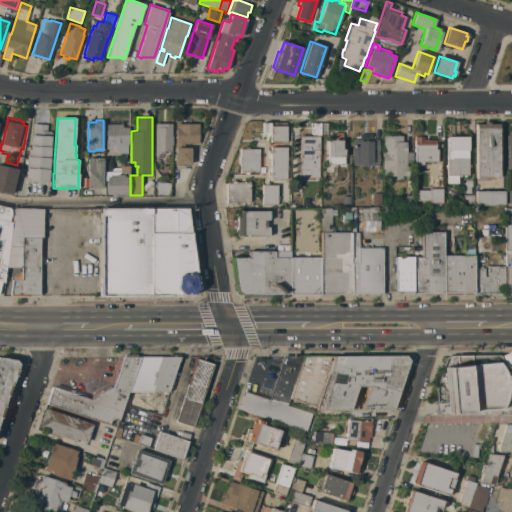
[(270,142),(270,133),(262,133),(262,122),(286,123),(286,142),(270,142)]
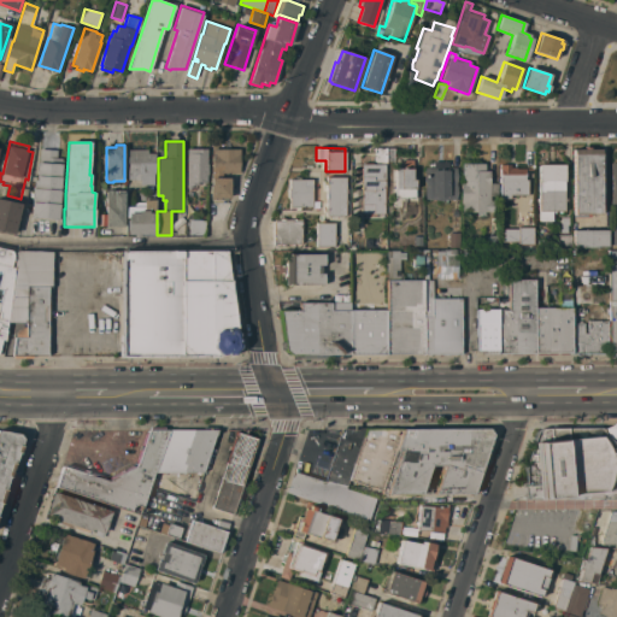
[(573,150),(583,150),(583,147),(591,147),(591,148),(600,148),(600,215),(574,215),(573,150)]
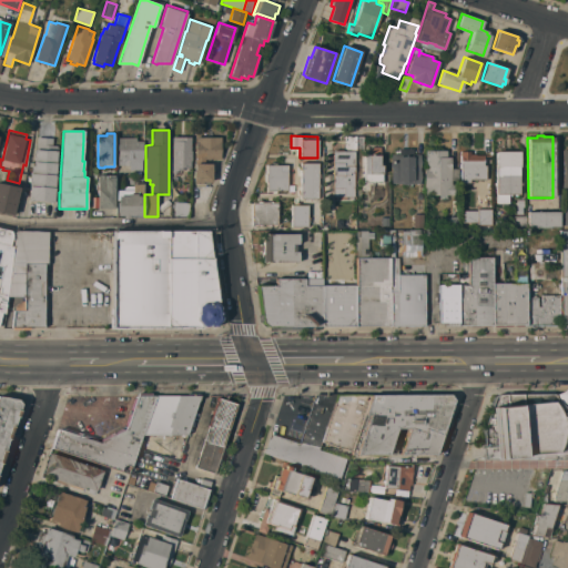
[(28,200),(30,173),(31,171),(32,166),(33,166),(36,150),(37,150),(38,137),(53,138),(52,145),(58,145),(54,202),(28,200)]
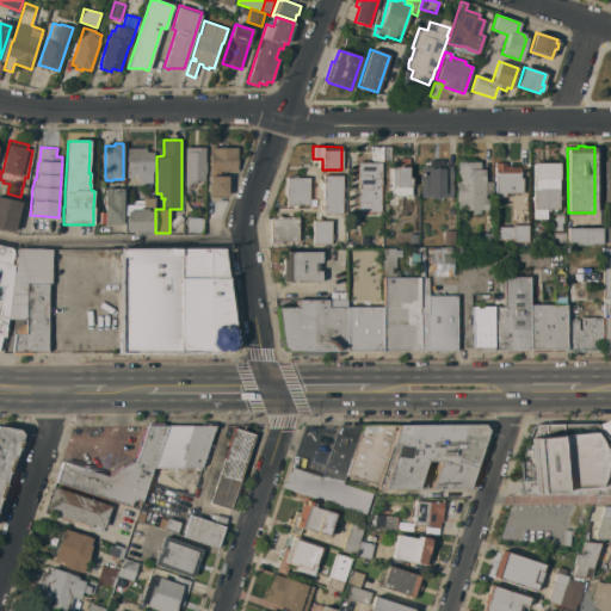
[(185,152),(186,152),(186,148),(195,148),(195,147),(205,147),(205,162),(205,173),(205,180),(196,180),(196,184),(190,184),(190,186),(185,186),(185,152)]
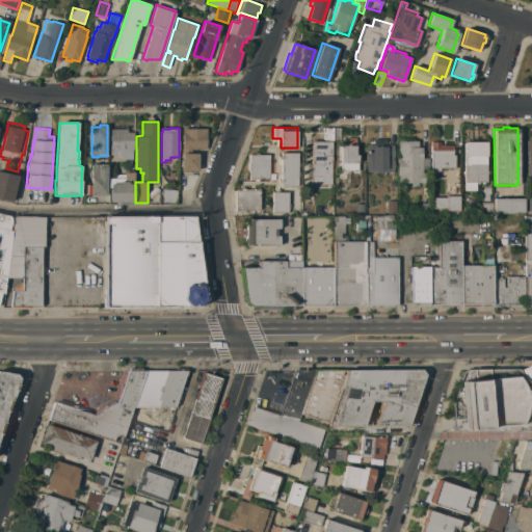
[(207,128),(207,149),(192,149),(192,152),(198,154),(198,170),(197,170),(197,171),(193,171),(193,170),(189,170),(189,173),(184,173),(184,170),(182,170),(182,159),(183,159),(184,128),(207,128)]
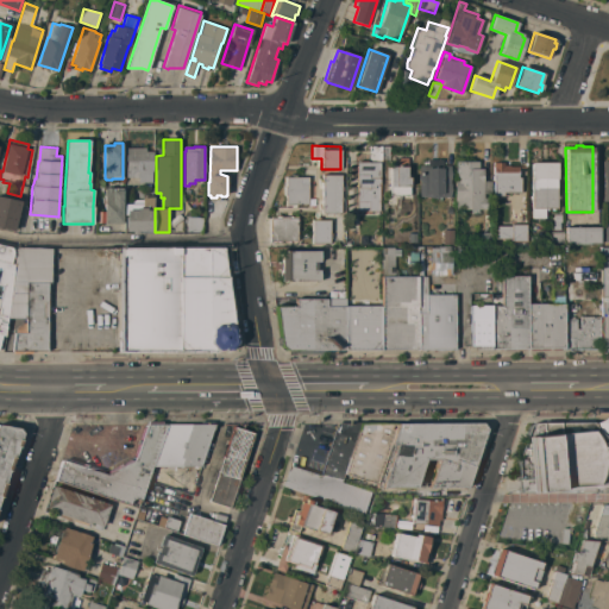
[(381,161),(381,162),(369,162),(369,146),(382,146),(382,161),(381,161)]
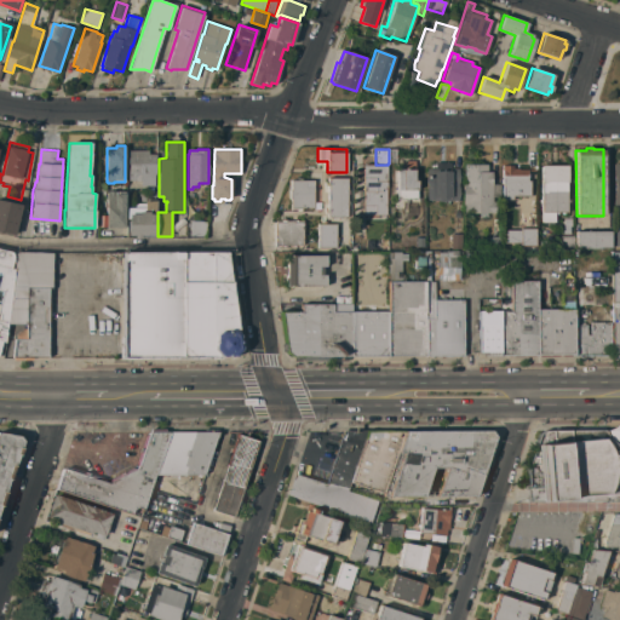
[(142,185),(142,181),(128,181),(128,150),(149,150),(149,154),(156,154),(156,174),(155,174),(155,185),(142,185)]
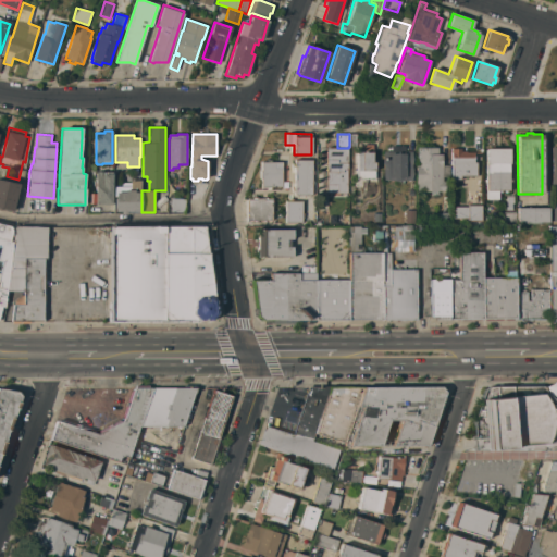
[(384,166),(383,166),(383,164),(383,163),(383,151),(391,152),(391,146),(404,146),(404,151),(411,151),(412,159),(411,165),(412,173),(411,180),(397,181),(384,180),(384,166)]
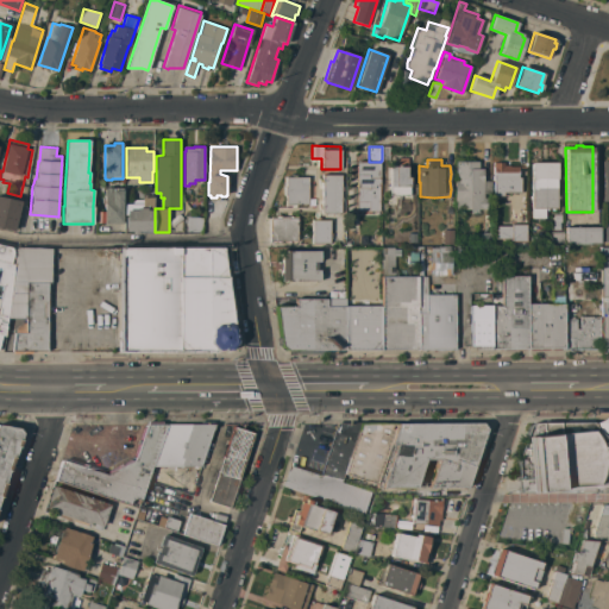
[(483,181),(491,181),(491,194),(483,194),(483,198),(487,198),(485,209),(478,208),(478,213),(470,213),(470,209),(456,208),(456,201),(454,201),(454,180),(456,180),(456,161),(478,161),(478,168),(483,168),(483,181)]
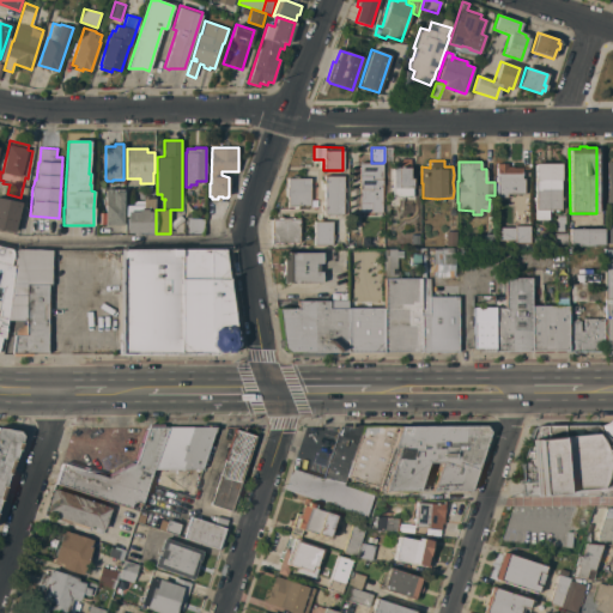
[(523,194),(521,194),(521,196),(507,196),(508,205),(496,205),(496,163),(507,163),(507,167),(513,167),(513,168),(521,168),(521,171),(522,171),(522,175),(521,175),(521,178),(523,178),(523,194)]
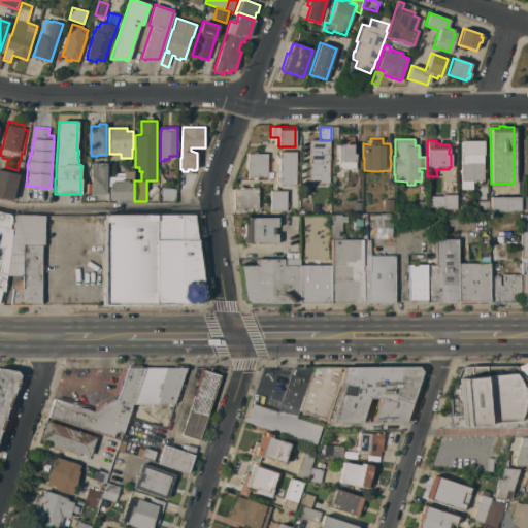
[(328,184),(308,184),(308,141),(328,141),(328,184)]
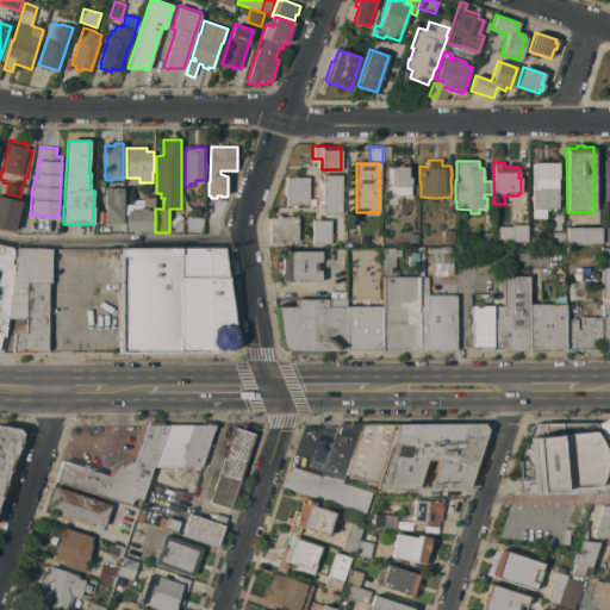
[(558,209),(546,209),(546,218),(533,218),(533,163),(558,163),(558,209)]
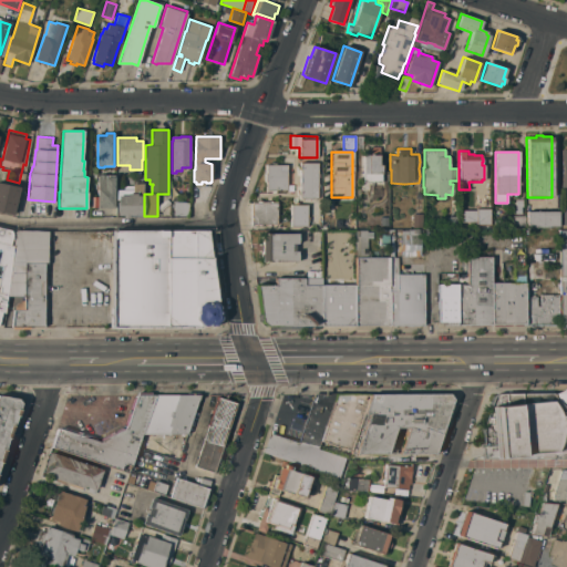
[(362,182),(362,155),(368,155),(369,155),(369,154),(372,154),(372,155),(378,155),(378,165),(381,165),(381,182),(362,182)]
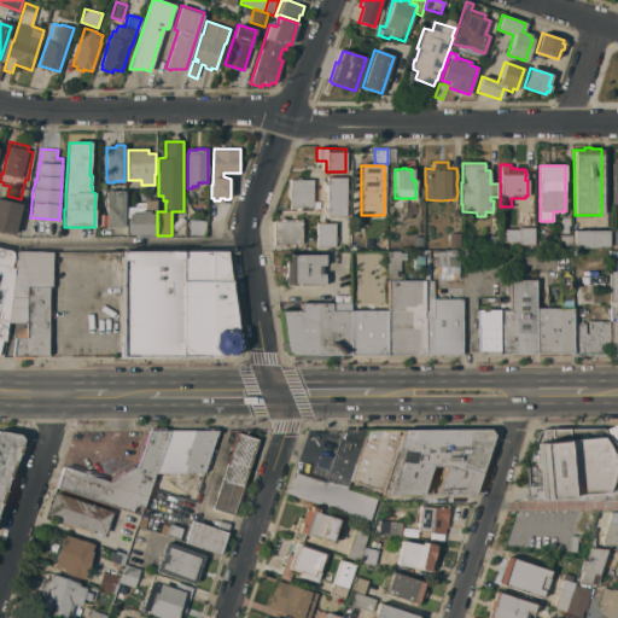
[(345,216),(326,216),(326,178),(345,178),(345,216)]
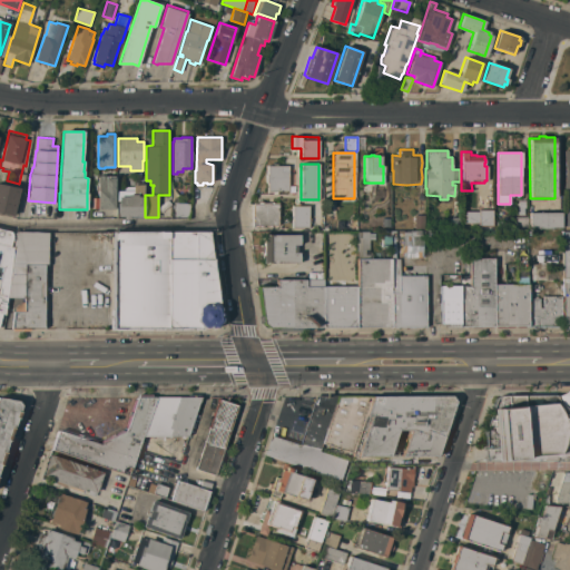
[(287,192),(266,192),(266,183),(265,183),(265,175),(266,175),(266,166),(287,166),(287,192)]
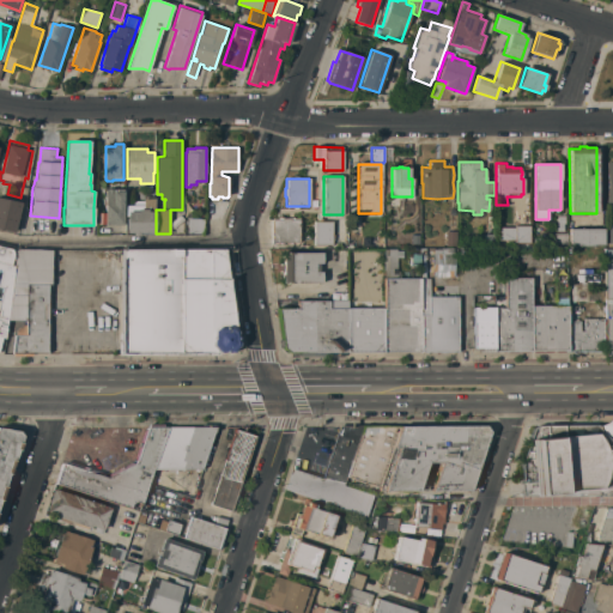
[(105,225),(105,224),(105,189),(107,189),(125,189),(123,225),(105,225)]
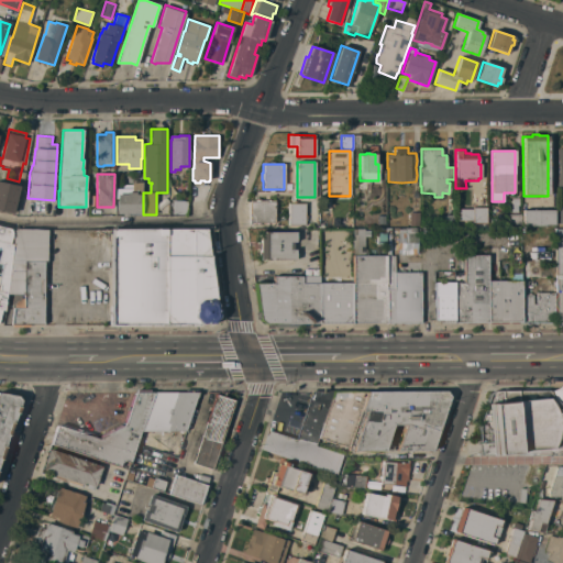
[(0,181),(20,186),(13,213),(0,210),(0,181)]
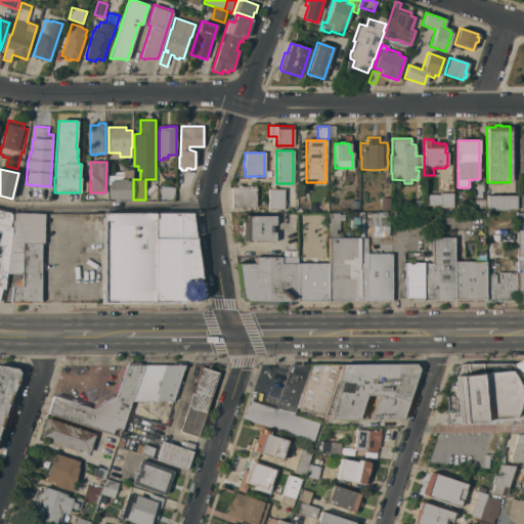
[(119,199),(119,202),(114,202),(114,199),(108,199),(108,197),(108,186),(108,185),(108,176),(114,176),(114,174),(123,174),(123,170),(132,170),(132,200),(119,199)]
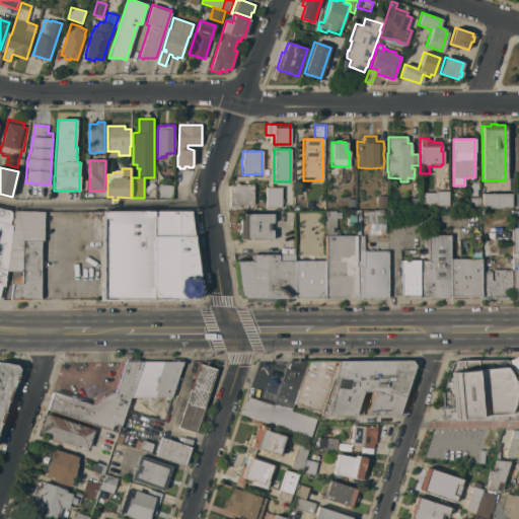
[(157,197),(157,189),(159,189),(159,187),(157,187),(157,177),(162,177),(163,181),(164,181),(164,180),(167,180),(167,183),(173,183),(172,197),(157,197)]
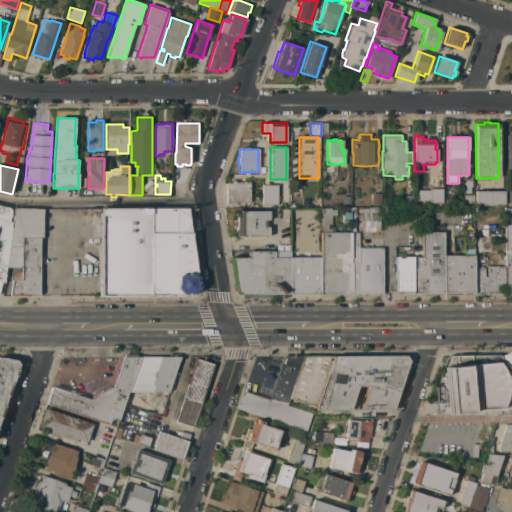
[(434,187),(434,181),(438,181),(438,187),(441,187),(441,199),(430,200),(430,187),(434,187)]
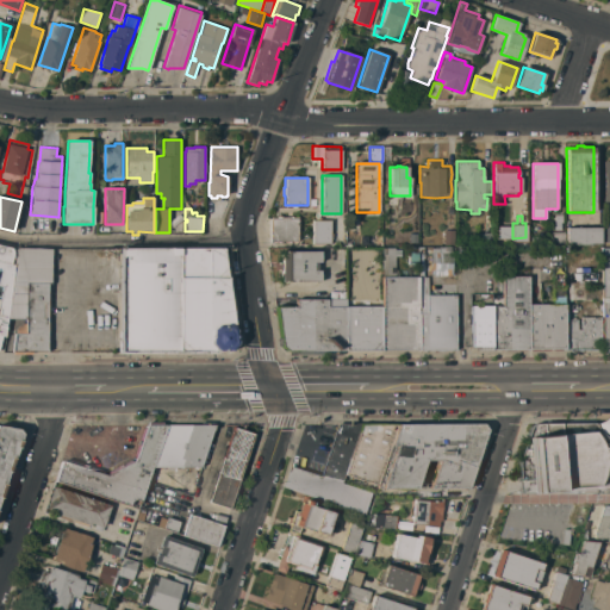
[(284,242),(282,244),(269,244),(269,219),(280,219),(280,217),(287,217),(287,218),(297,218),(298,241),(284,242)]
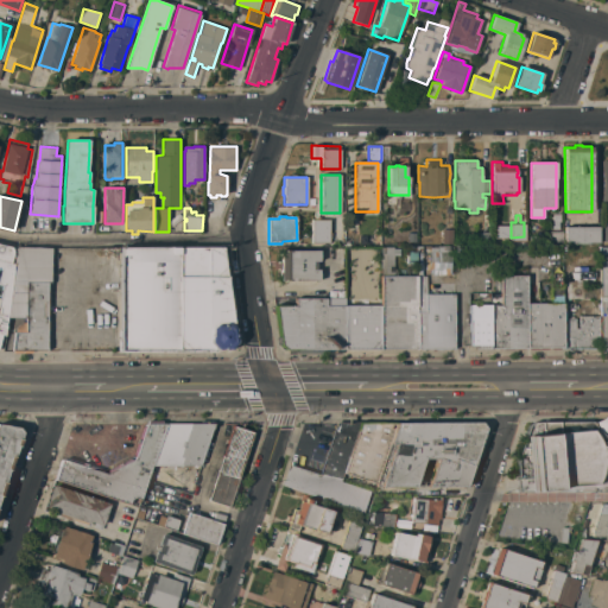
[(311,220),(329,220),(329,244),(311,244),(311,220)]
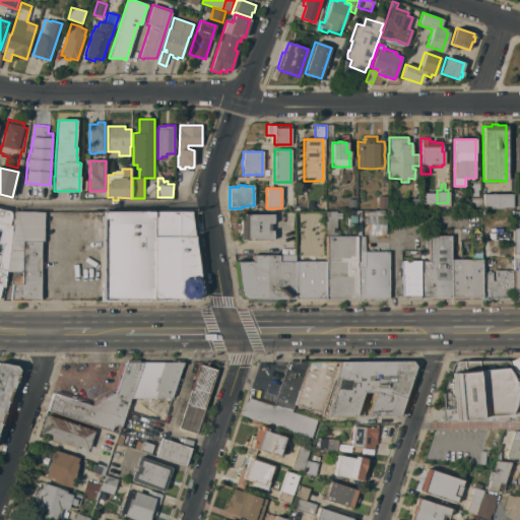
[(512,194),(512,207),(504,208),(492,208),(492,207),(482,207),(482,194),(512,194)]
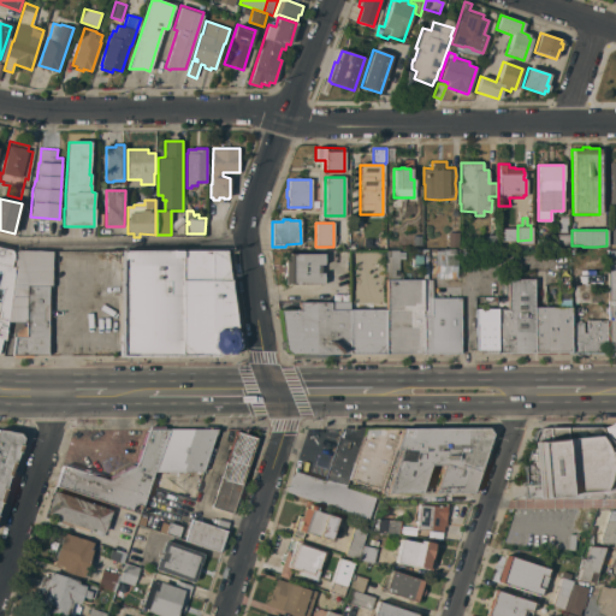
[(448,232),(458,232),(458,247),(448,247),(448,232)]
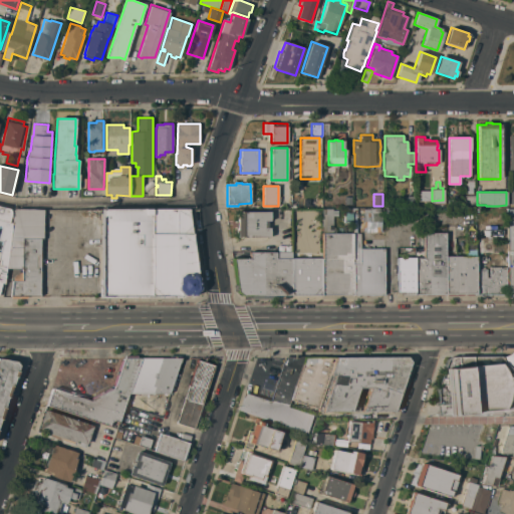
[(415,204),(395,205),(394,196),(402,195),(402,197),(414,196),(415,204)]
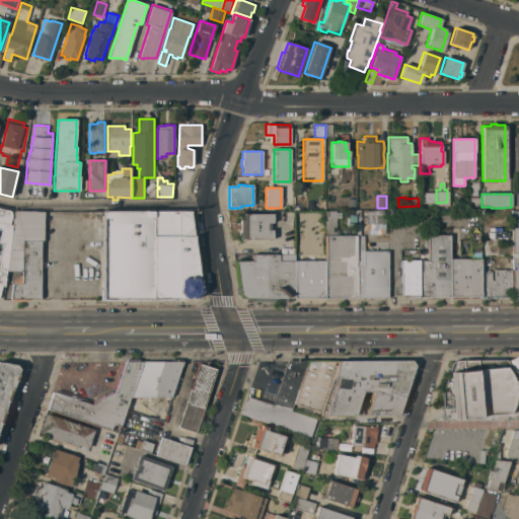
[(480,209),(467,209),(467,197),(480,197),(480,209)]
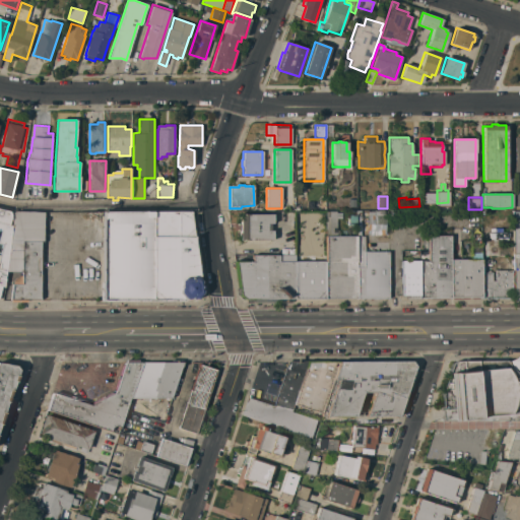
[(0,209),(10,212),(11,215),(10,221),(10,220),(9,225),(11,225),(11,224),(13,224),(6,271),(4,287),(1,285),(0,289),(0,209)]
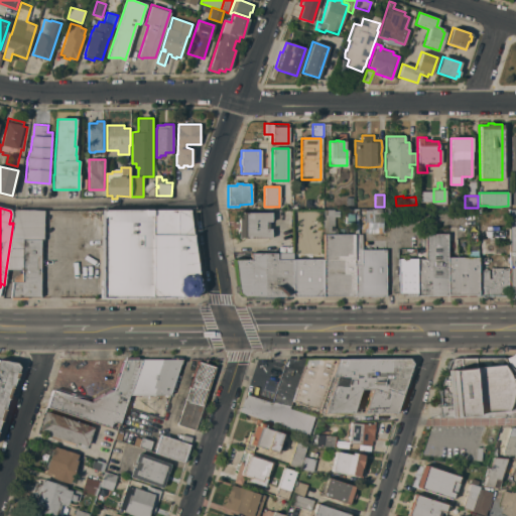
[(324,209),(334,209),(334,234),(354,234),(354,249),(354,296),(323,296),(323,259),(324,209)]
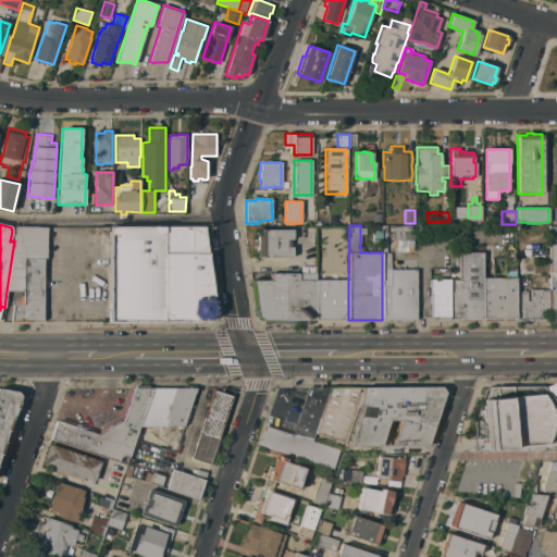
[(111,229),(203,227),(217,313),(211,321),(111,322),(111,229)]
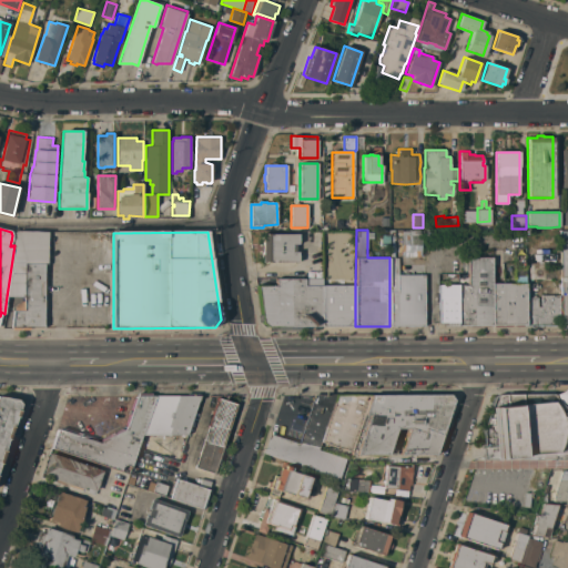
[(48,233),(47,263),(44,263),(44,327),(30,327),(30,328),(21,328),(21,327),(20,327),(20,328),(12,328),(12,327),(11,327),(13,311),(14,310),(14,306),(20,301),(23,302),(23,295),(7,296),(14,245),(16,233),(48,233)]
